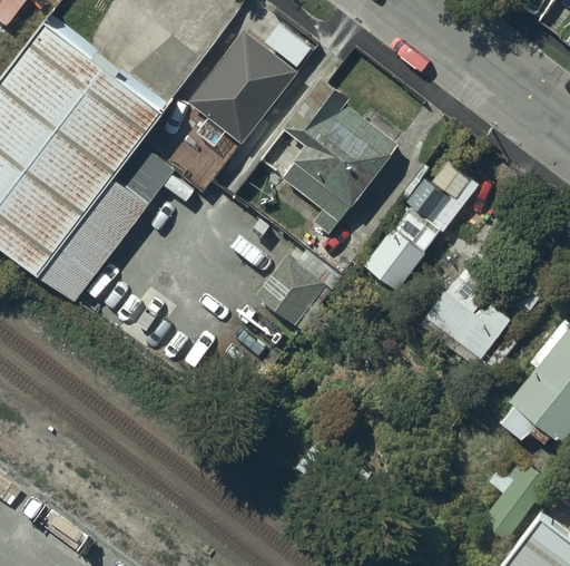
[(48,15),(0,76),(0,244),(36,272),(112,173),(165,106),(48,15)]
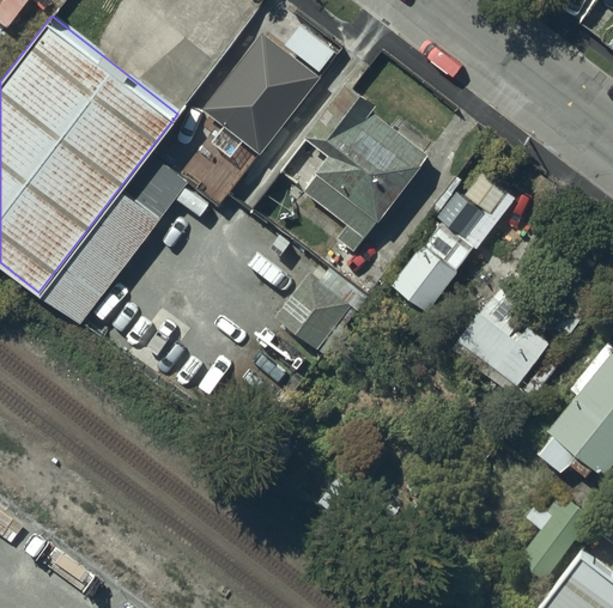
[(319,78),(262,35),(202,114),(259,157),(319,78)]
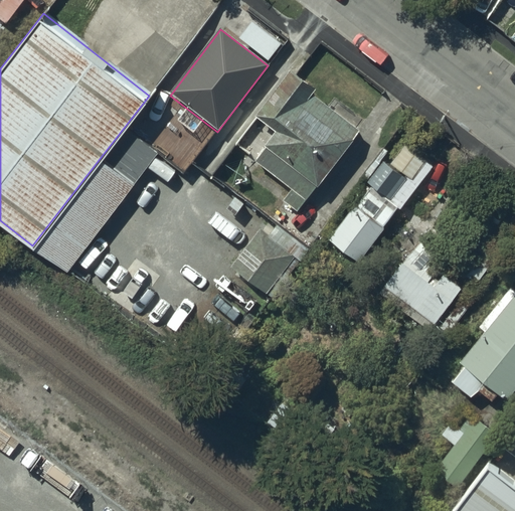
[(363,126),(293,71),(263,110),(285,127),(260,159),(308,196),(363,126)]
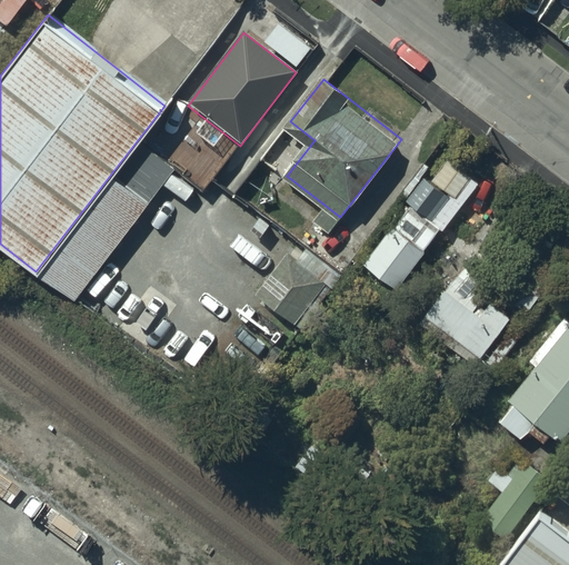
[(449,159),(411,205),(436,225),(473,179),(449,159)]
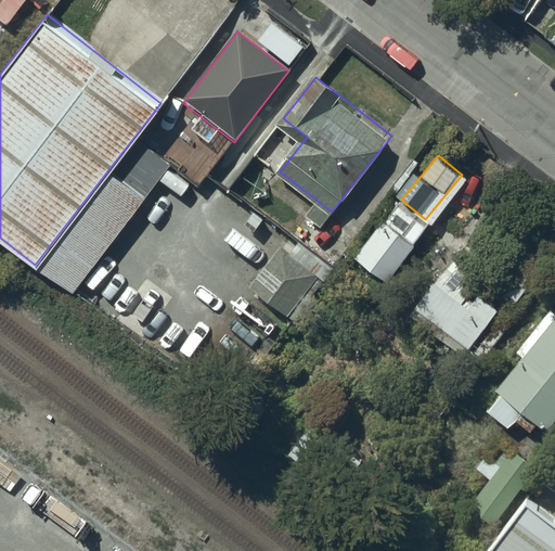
[(110,168),(35,265),(76,296),(151,201),(110,168)]
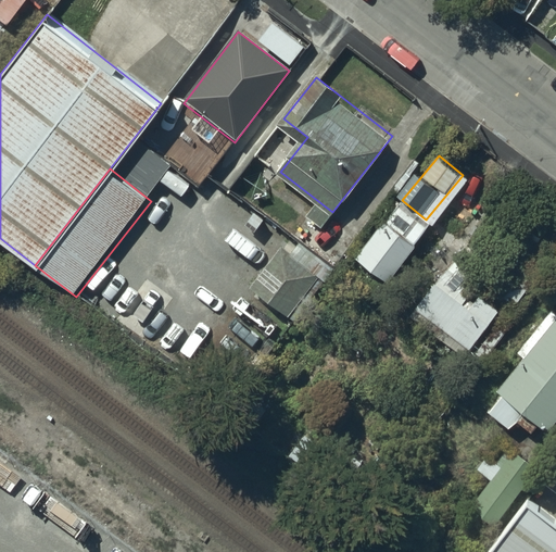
[(397,205),(355,258),(388,285),(418,248),(414,245),(426,229),(397,205)]
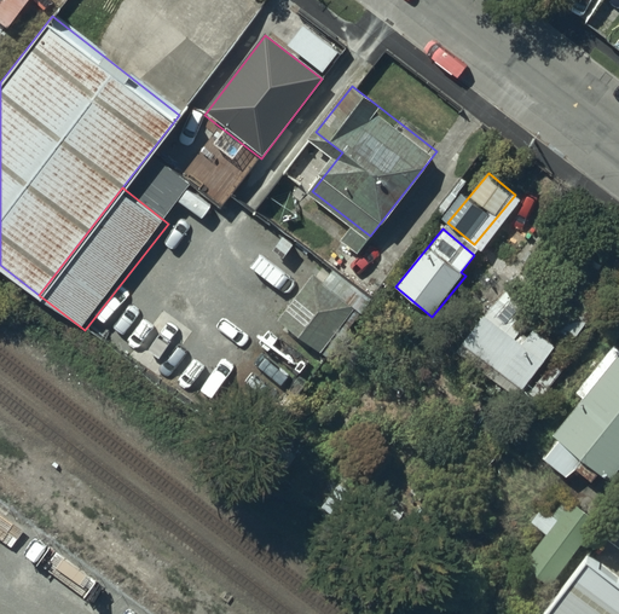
[(290,306),(278,322),(319,352),(352,307),(362,314),(371,301),(333,271),(323,284),(313,277),(305,289),(299,285),(285,303),(290,306)]
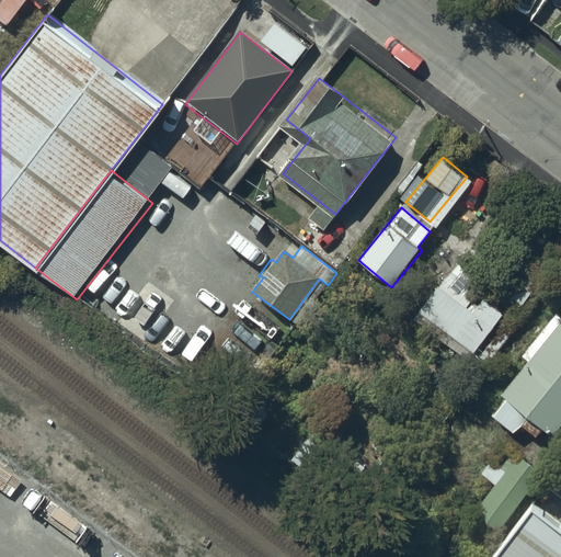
[(464,257),(420,313),(471,354),(505,310),(482,292),(492,280),(464,257)]
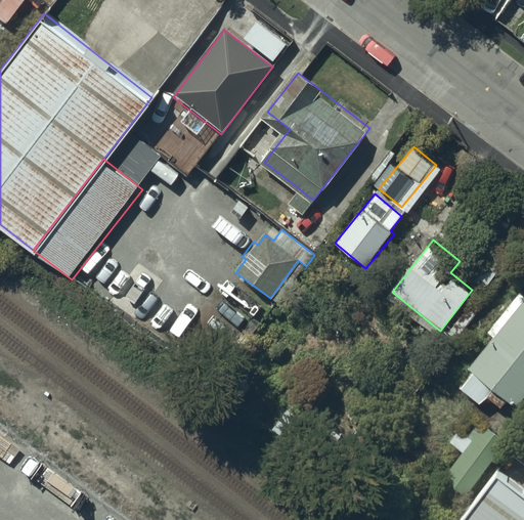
[(492,245),(467,274),(484,289),(510,259),(492,245)]
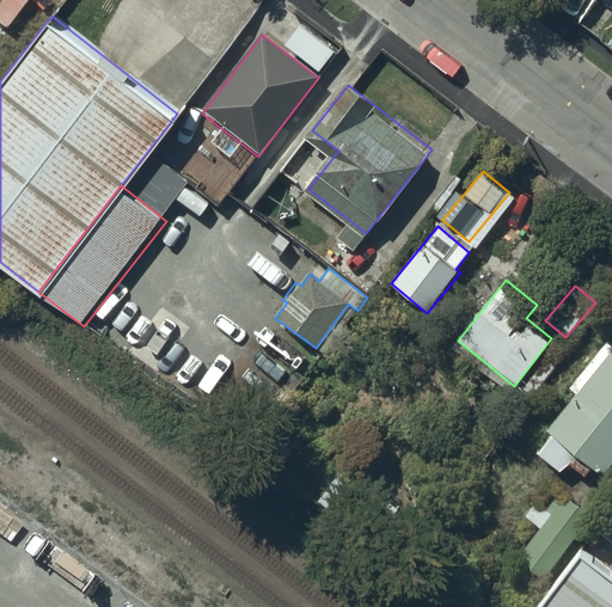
[(603,474),(611,463),(611,343),(607,341),(569,387),(577,394),(548,430),(552,435),(537,453),(562,472),(569,464),(585,476),(593,466),(603,474)]
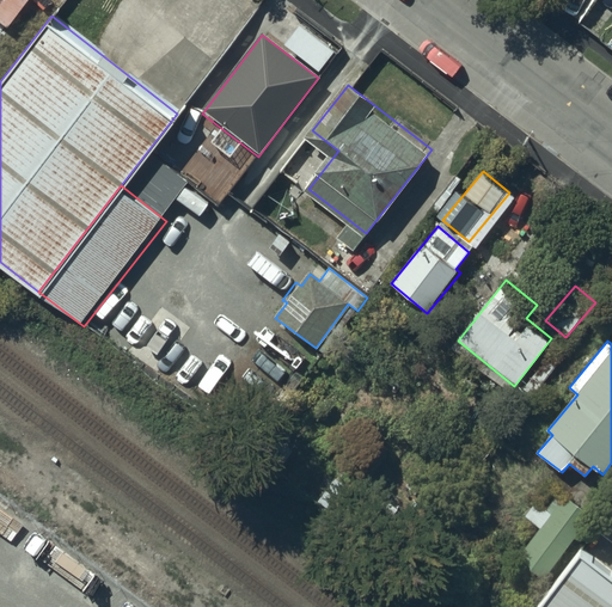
[(611,606),(611,569),(579,544),(527,606),(611,606)]
